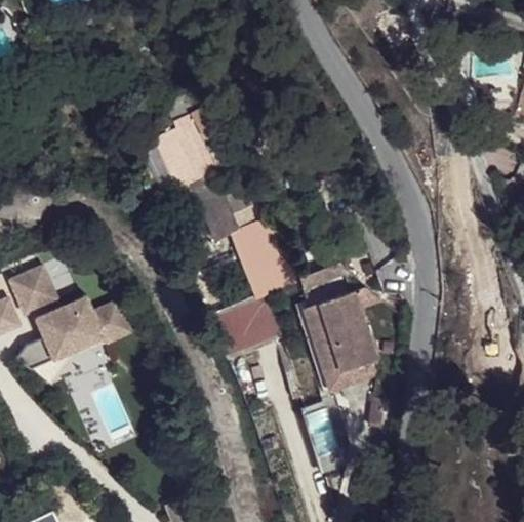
[(161,149),(172,179),(186,175),(190,183),(215,172),(200,133),(224,124),(213,99),(191,111),(186,103),(168,112),(170,124),(162,126),(159,128),(166,146),(161,149)]
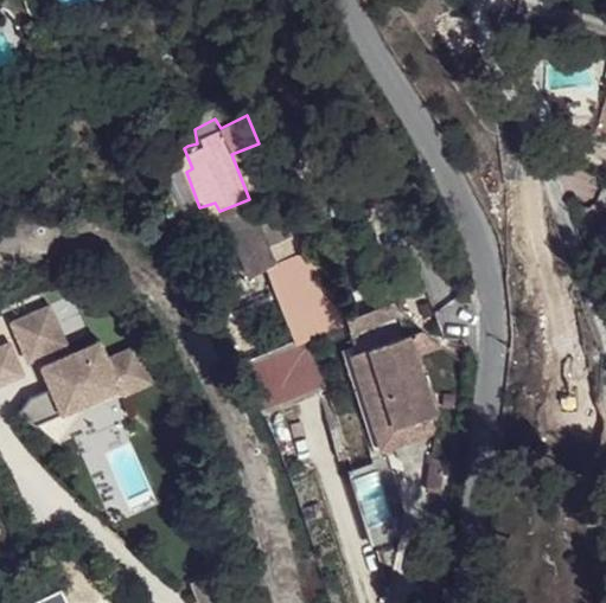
[(260,226),(249,199),(219,211),(246,276),(265,268),(276,264),(262,225),(260,226)]
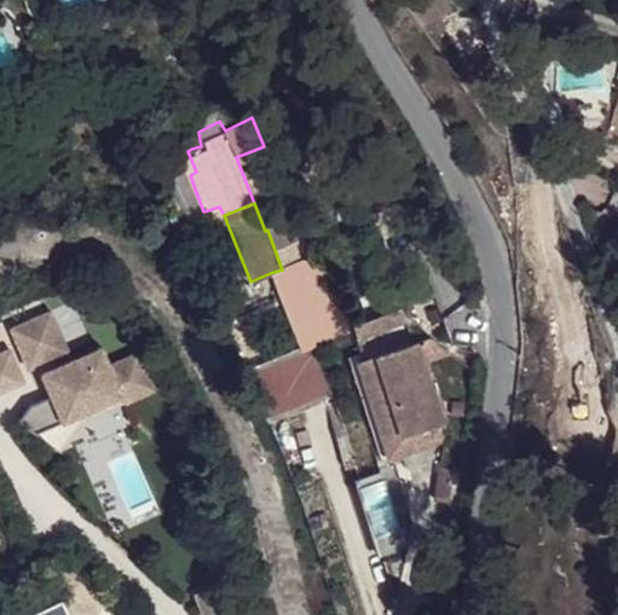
[(307,214),(267,230),(282,270),(270,273),(293,330),(350,309),(329,253),(322,255),(307,214)]
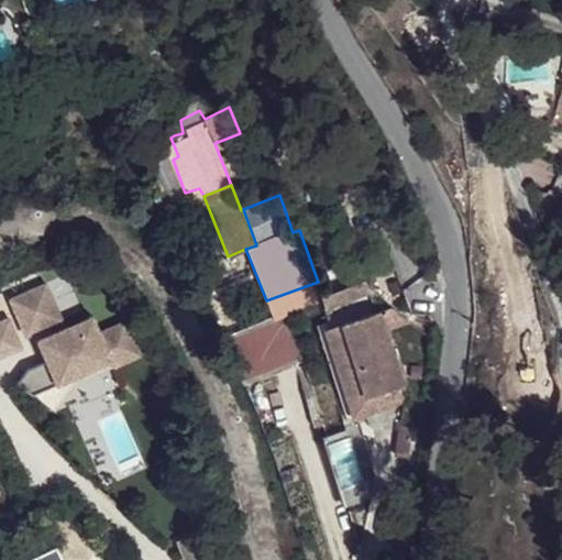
[(324,291),(323,298),(328,310),(367,298),(361,281),(324,291)]
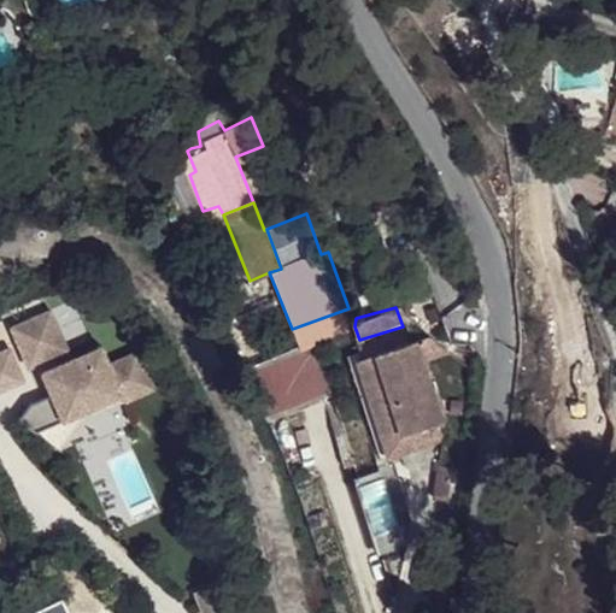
[(68,354),(51,314),(11,331),(28,370),(68,354)]
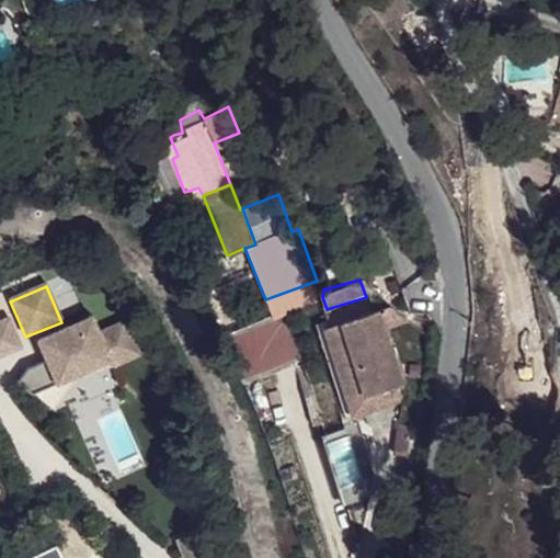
[(385,308),(322,329),(346,401),(362,396),(367,411),(404,399),(399,383),(402,382),(384,328),(406,321),(385,308)]
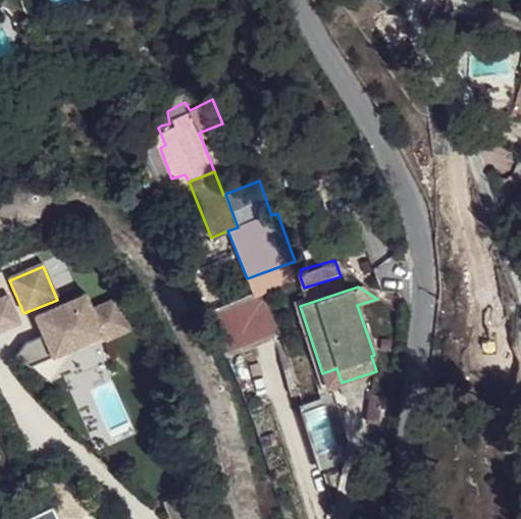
[(219,333),(227,353),(276,334),(261,291),(208,310),(219,333)]
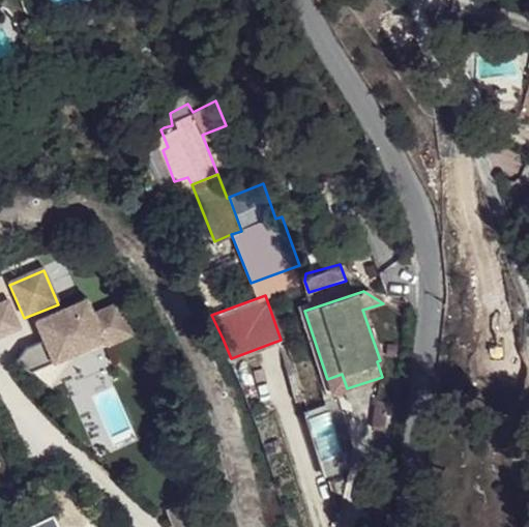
[(90,309),(87,301),(64,311),(67,319),(90,309)]
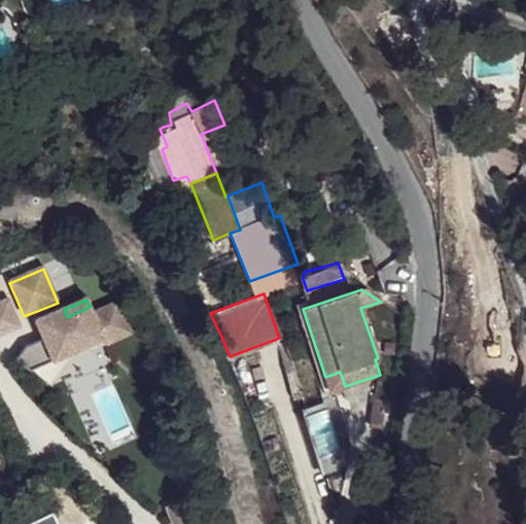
[(0,335),(20,327),(8,301),(0,303),(0,335)]
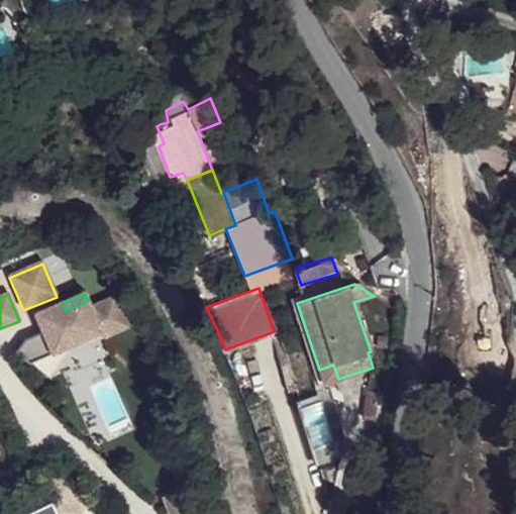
[(127,328),(114,298),(91,308),(88,301),(66,311),(63,303),(34,314),(42,333),(25,340),(21,356),(29,364),(101,333),(103,338),(127,328)]
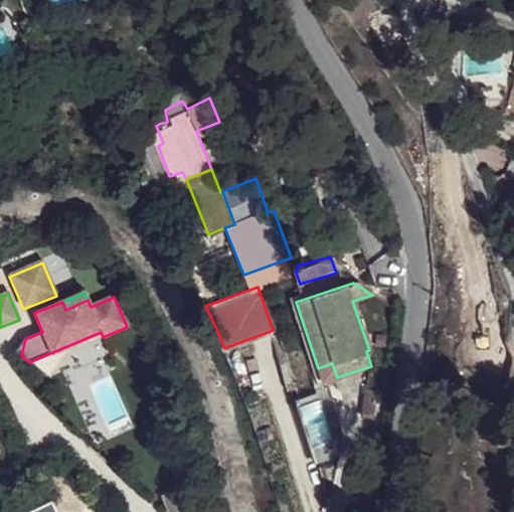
[(54,382),(68,352),(103,337),(101,332),(29,362),(54,382)]
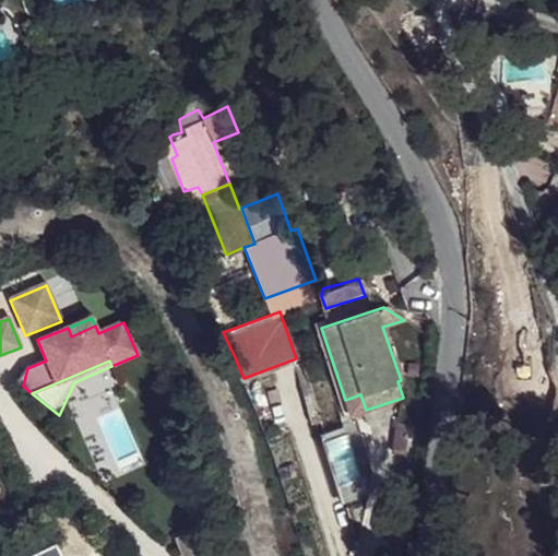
[(360,394),(345,400),(349,415),(366,410),(360,394)]
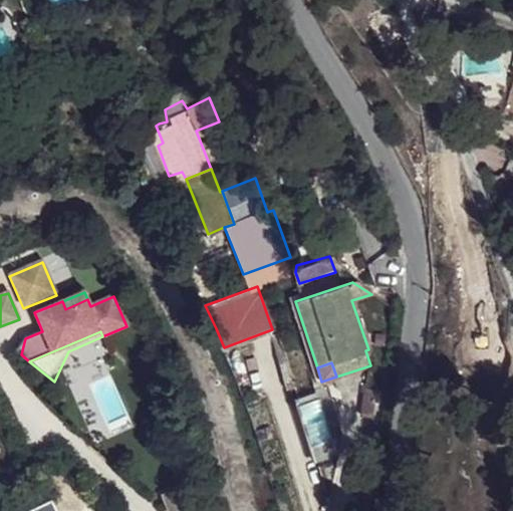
[(50,494),(42,480),(14,494),(22,508),(50,494)]
